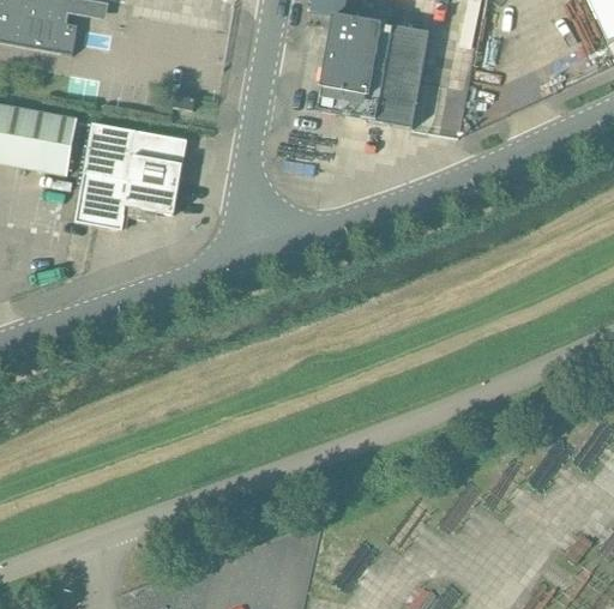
[(0,0),(0,42),(14,44),(73,55),(78,24),(67,22),(70,12),(106,18),(109,2),(96,0),(0,0)]
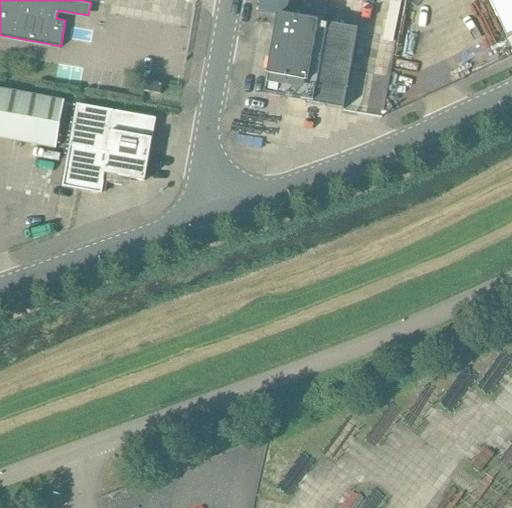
[(490,0),(507,34),(511,31),(511,0),(490,0)]
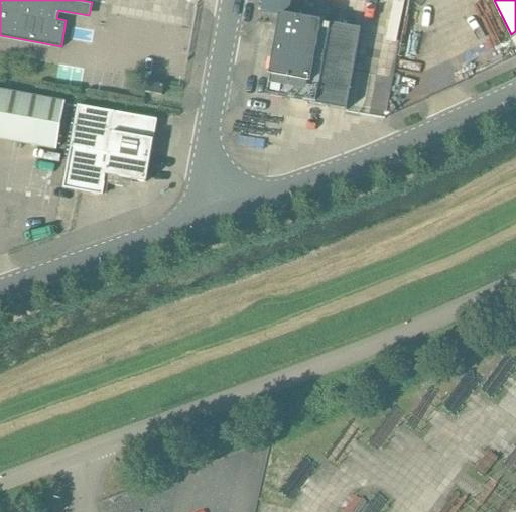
[(279,12),(265,93),(347,107),(361,26),(279,12)]
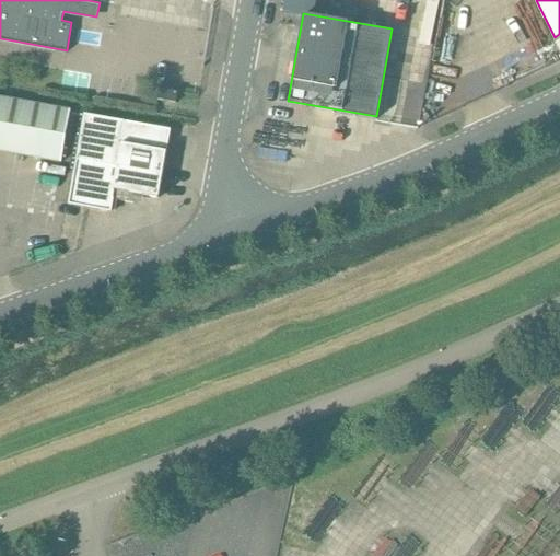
[(159,85),(156,96),(175,100),(177,89),(159,85)]
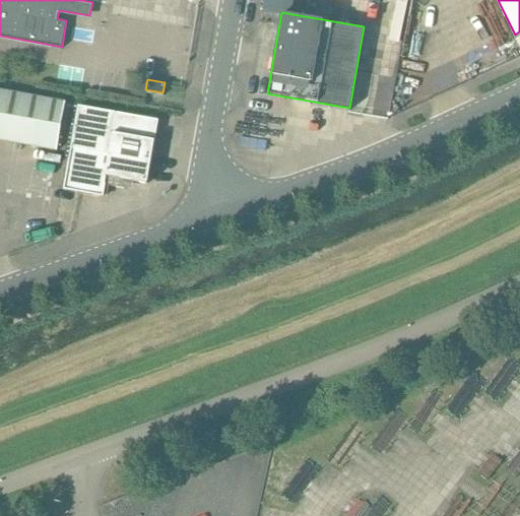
[(0,88),(0,138),(56,148),(65,100),(0,88)]
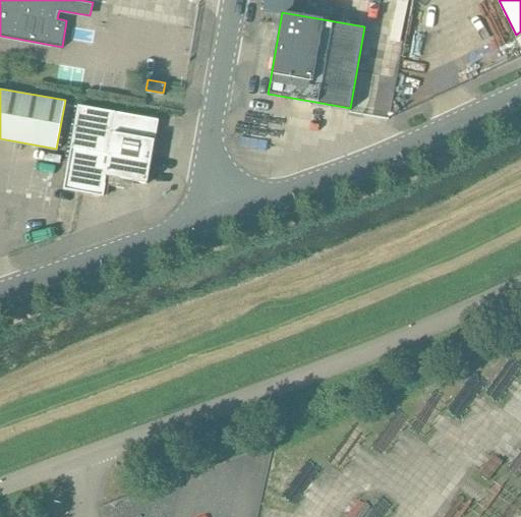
[(147,181),(158,121),(158,118),(77,104),(63,187),(103,194),(105,182),(131,186),(133,179),(147,181)]
